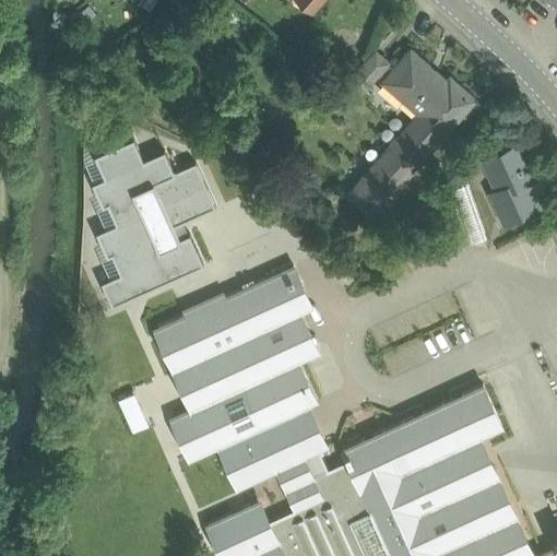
[(449,83),(413,51),(395,71),(389,66),(379,77),(386,82),(384,83),(404,101),(412,107),(414,111),(419,116),(396,141),(423,163),(477,102),(452,79),(449,83)]
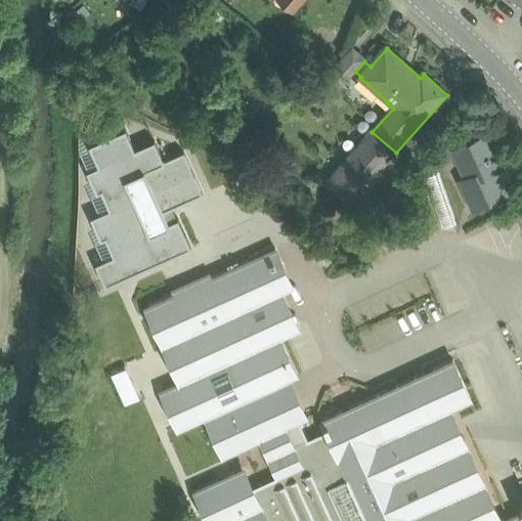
[(354,50),(330,78),(341,88),(355,72),(364,61),(365,60),(354,50)]
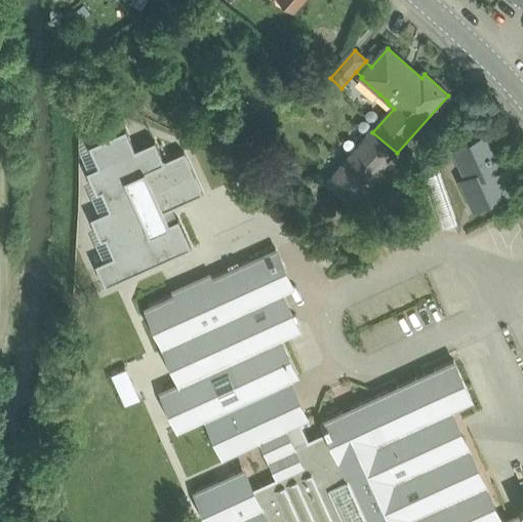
[(372,132),(333,176),(348,189),(342,195),(352,204),(397,153),(372,132)]
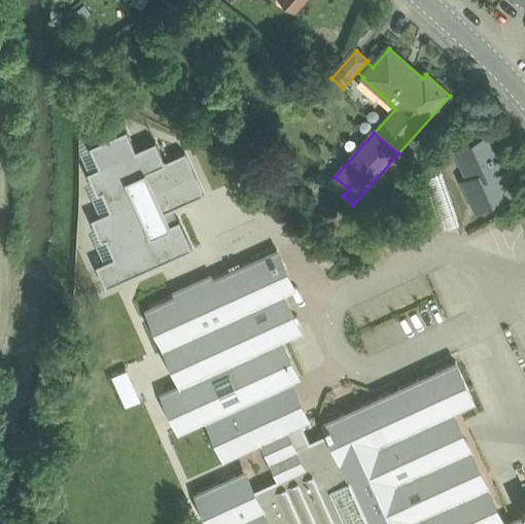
[(203,200),(185,161),(166,170),(156,150),(137,159),(128,138),(91,154),(100,175),(89,180),(98,202),(103,200),(111,218),(92,226),(102,248),(106,246),(115,265),(97,273),(106,293),(193,254),(174,213),(203,200)]
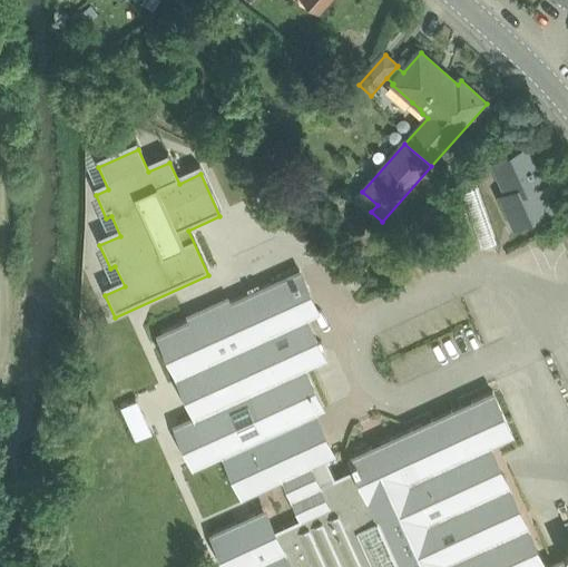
[(530,149),(493,166),(508,197),(501,199),(511,220),(517,217),(522,228),(552,214),(541,188),(547,186),(530,149)]
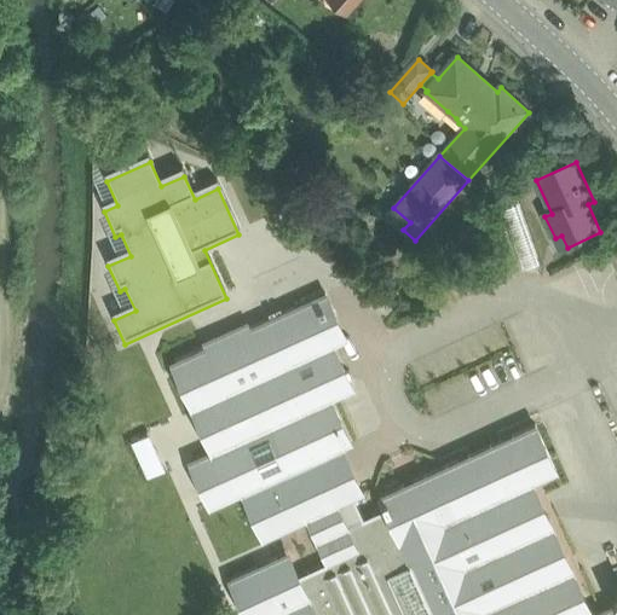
[(523,204),(503,210),(522,271),(541,266),(523,204)]
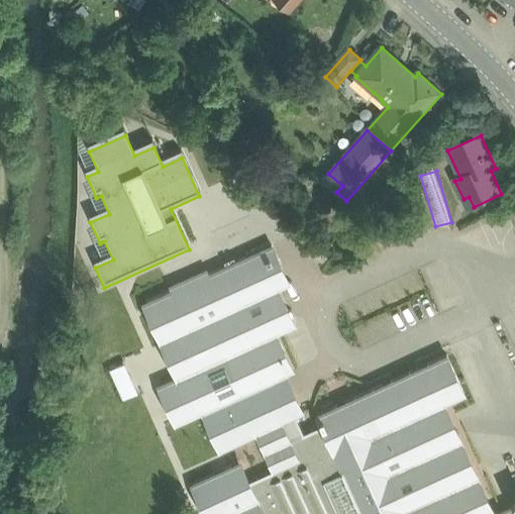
[(448,357),(319,416),(324,426),(305,435),(291,403),(295,402),(290,391),(286,392),(280,379),(295,372),(270,316),(279,312),(262,275),(283,266),(274,246),(243,261),(210,275),(172,292),(189,328),(165,339),(182,377),(177,379),(178,379),(164,386),(180,423),(194,416),(195,417),(204,413),(204,414),(205,413),(222,451),(259,434),(276,472),(251,483),(250,481),(241,486),(233,467),(194,485),(207,513),(514,513),(514,507),(501,513),(486,513),(438,408),(466,396),(448,357)]
